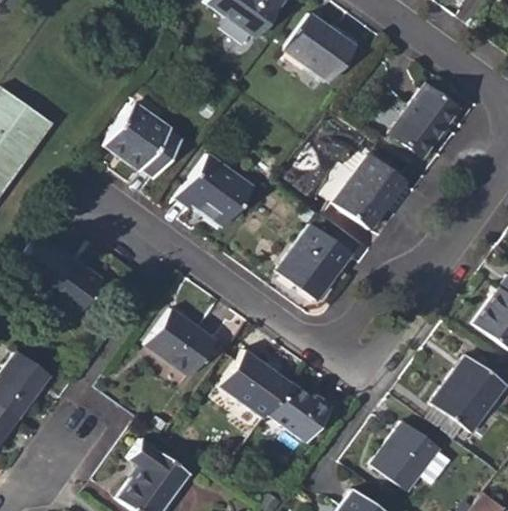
[(0,0),(0,191),(50,122),(0,86),(0,0)]
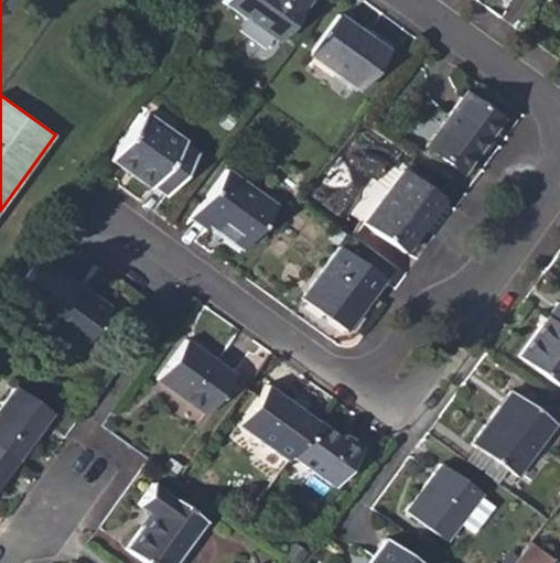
[(227,0),(226,3),(280,41),(309,0),(227,0)]
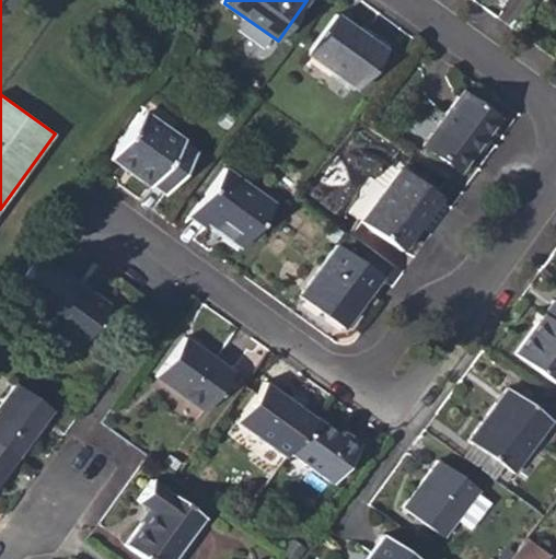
[(386,49),(338,15),(309,55),(358,90),(386,49)]
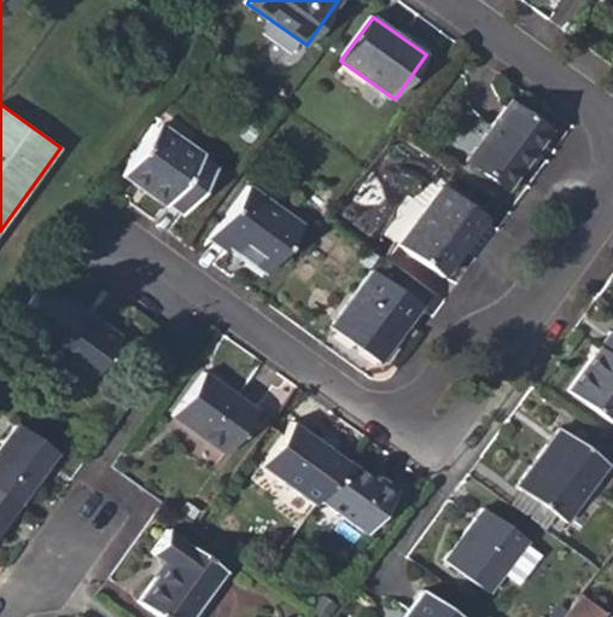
[(508,190),(550,131),(512,103),(470,161),(508,190)]
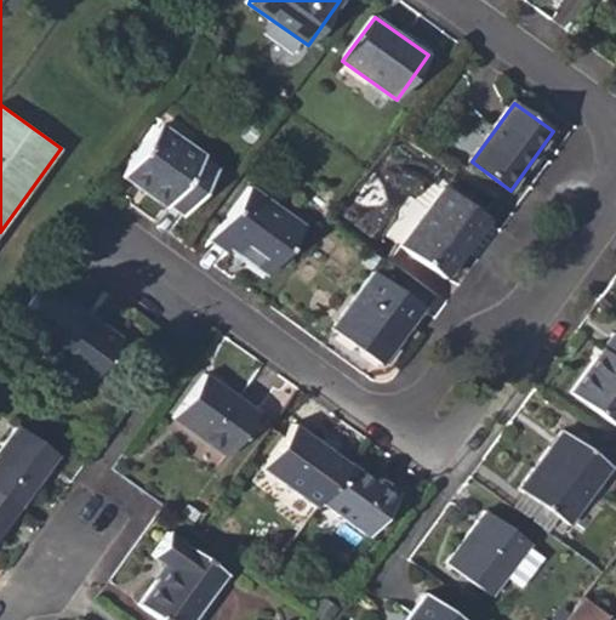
[(158,130),(126,174),(169,206),(170,204),(184,216),(220,169),(204,159),(206,157),(192,147),(189,151),(158,130)]
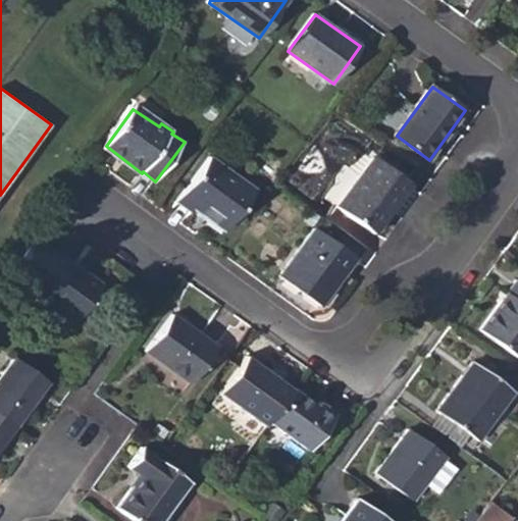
[(210,157),(178,201),(194,212),(198,205),(211,214),(208,217),(226,231),(256,191),(210,157)]
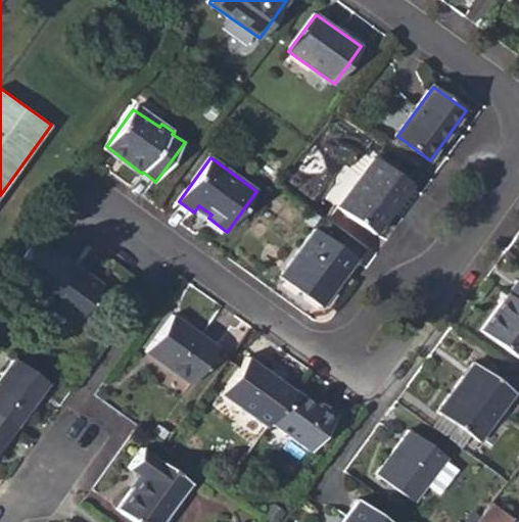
[(375,157),(339,207),(376,235),(412,185),(375,157)]
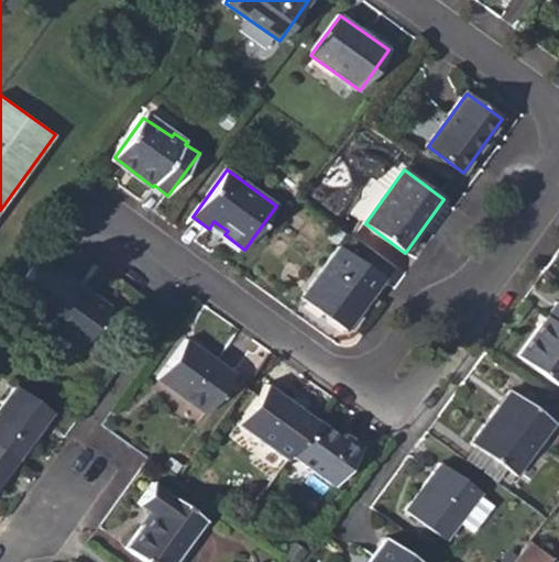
[(341,248),(304,298),(349,331),(386,279),(341,248)]
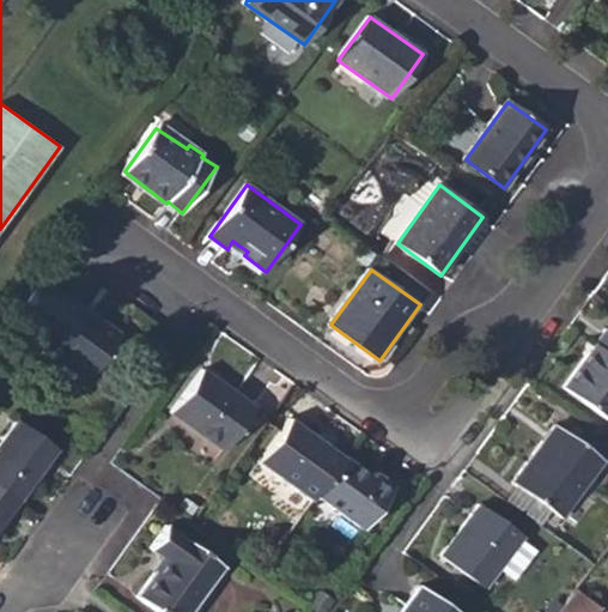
[(46,279),(13,325),(90,380),(122,335),(46,279)]
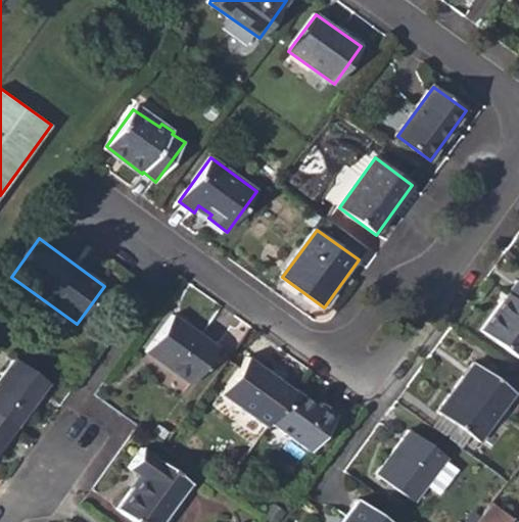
[(518,282),(483,331),(518,357),(518,282)]
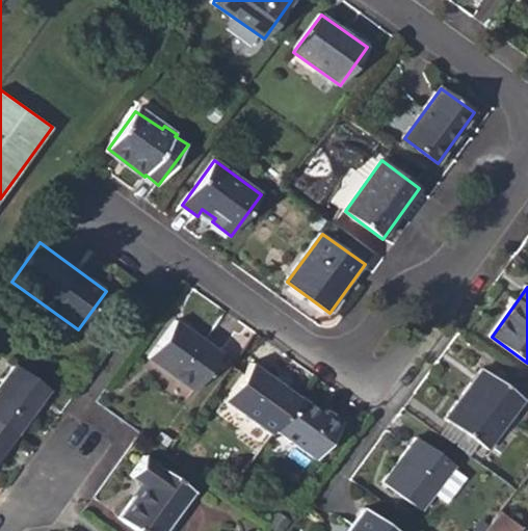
[(178,320),(150,359),(195,392),(222,353),(178,320)]
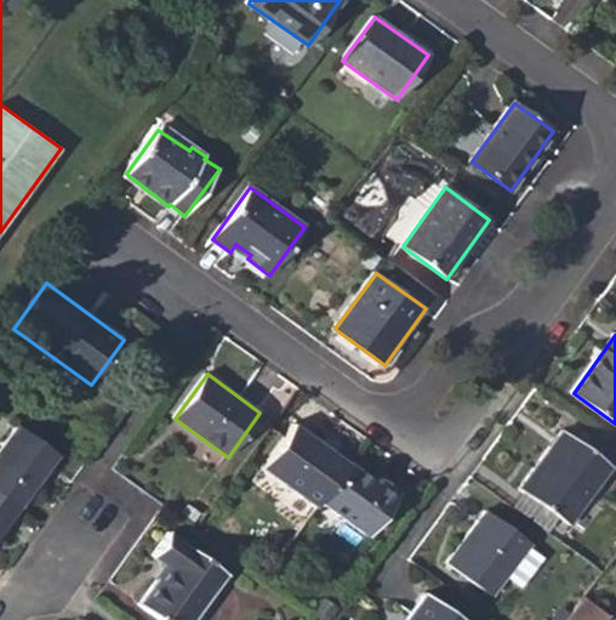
[(297,424),(264,468),(319,507),(323,501),(352,464),(297,424)]
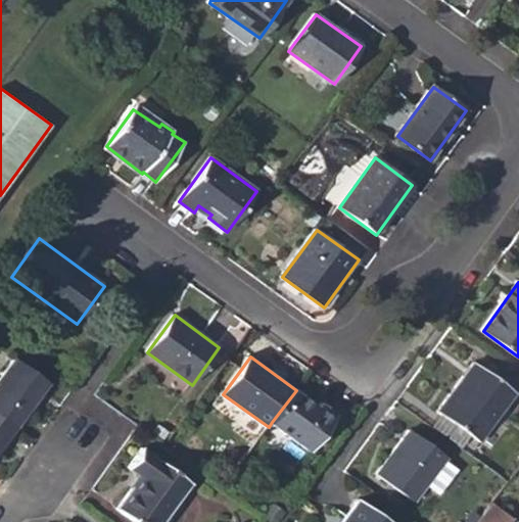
[(15,360),(0,380),(0,415),(16,427),(48,382),(15,360)]
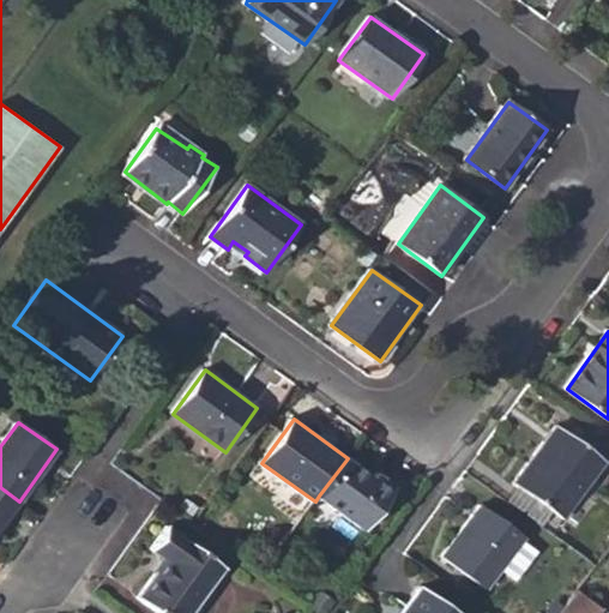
[(604,463),(556,428),(518,481),(523,486),(553,506),(566,517),(604,463)]
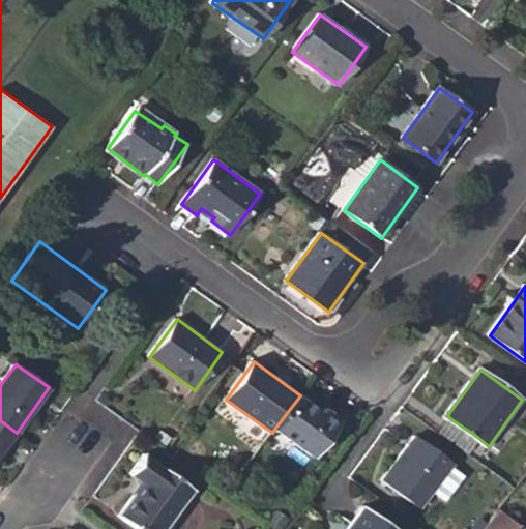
[(300,395),(275,428),(316,458),(343,421),(328,410),(324,414),(300,395)]
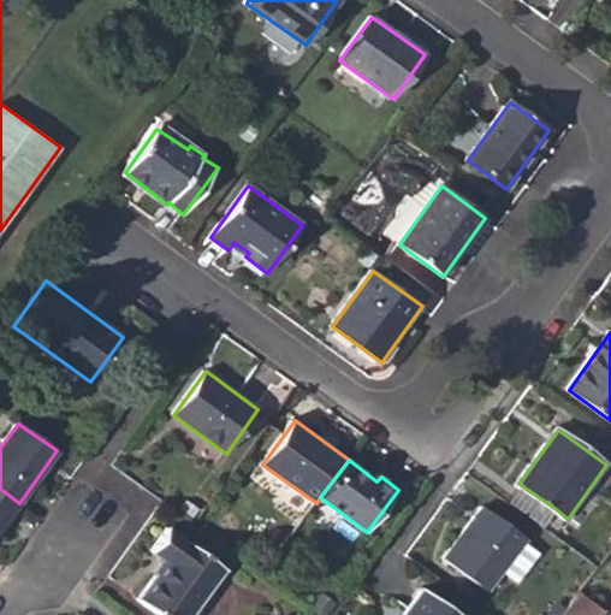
[(555,508),(525,488),(511,504),(541,526),(555,508)]
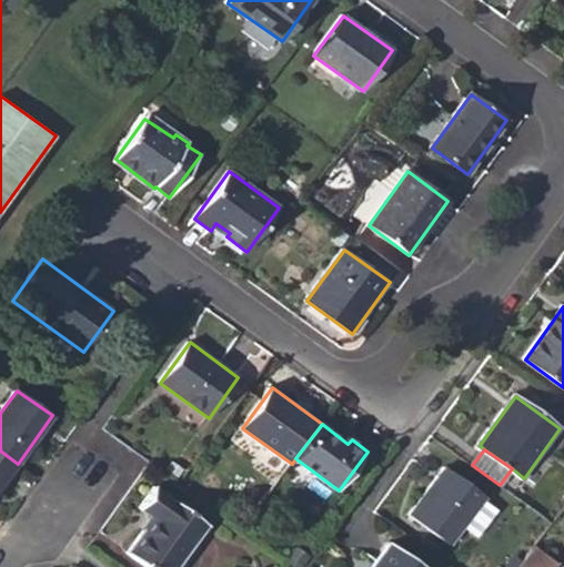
[(0,451),(0,488),(18,464),(0,451)]
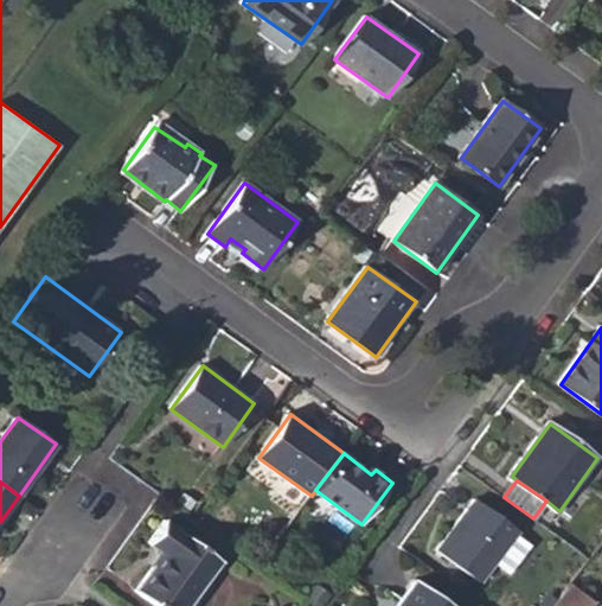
[(478,499),(439,552),(484,584),(497,565),(518,535),(522,531),(478,499)]
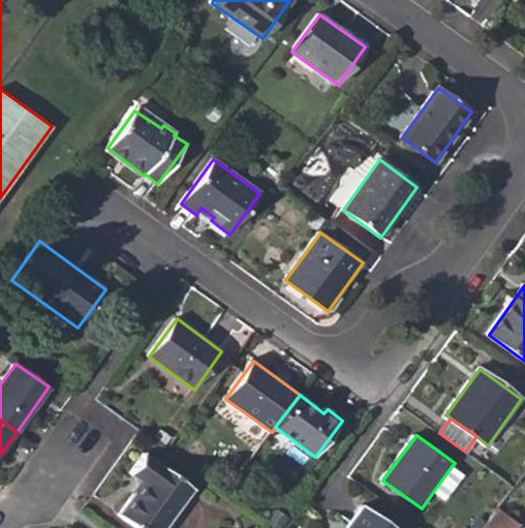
[(144,480),(119,516),(136,527),(166,527),(194,489),(146,454),(132,473),(144,480)]
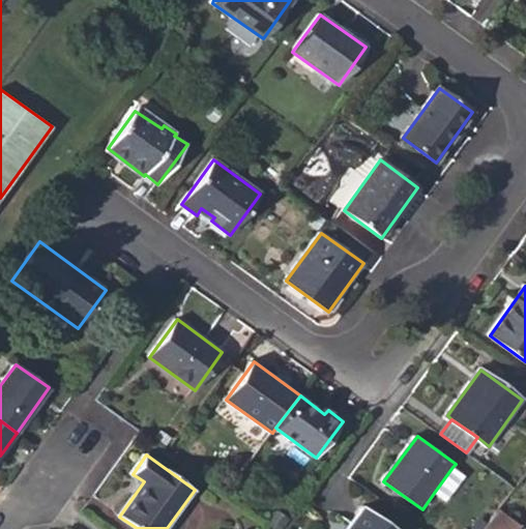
[(434,493),(446,502),(465,477),(453,467),(434,493)]
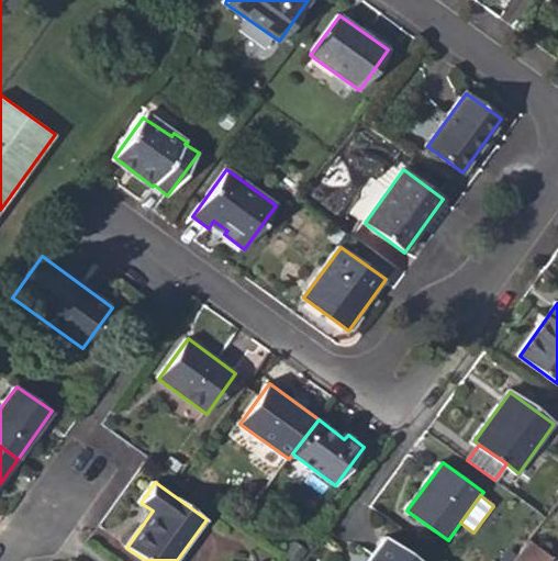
[(421,560),(387,537),(369,560),(421,560)]
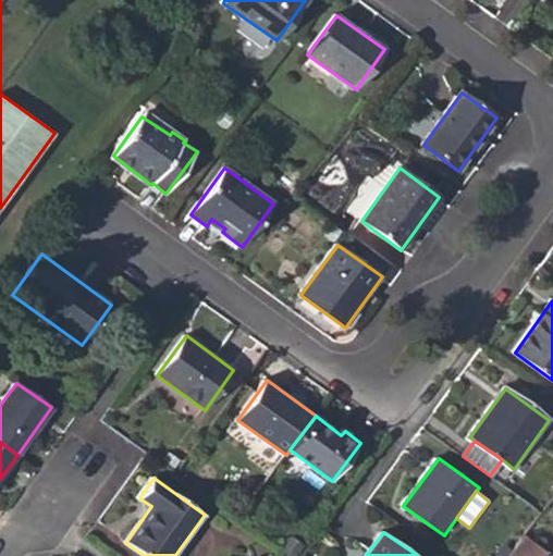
[(525,536),(508,555),(549,555),(550,554),(525,536)]
